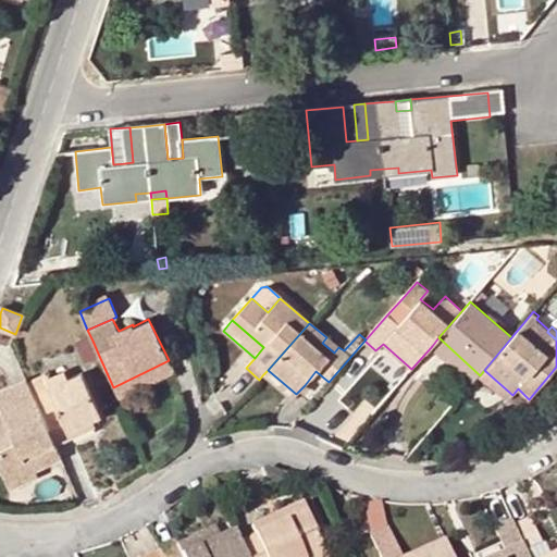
[(338,347),(326,337),(322,343),(334,353),(338,347)]
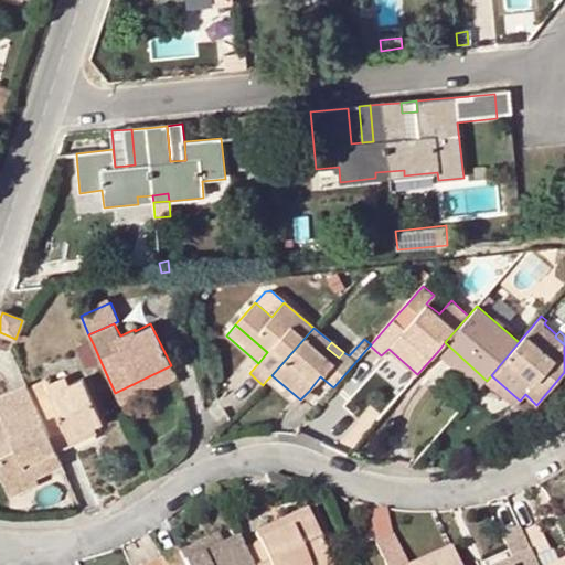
[(480,387),(487,381),(445,342),(438,351),(480,387)]
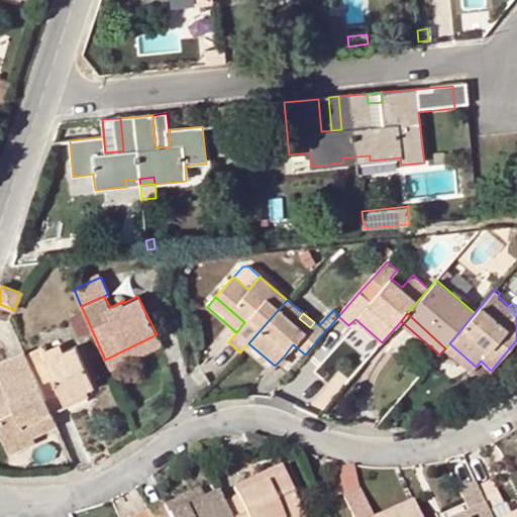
[(92,330),(86,316),(76,321),(83,334),(92,330)]
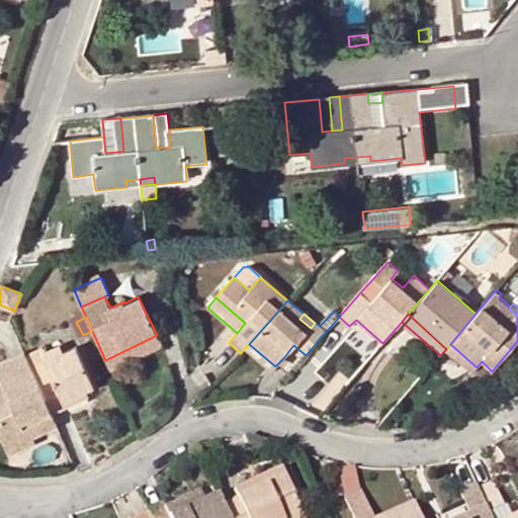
[(111,370),(162,345),(157,335),(105,360),(111,370)]
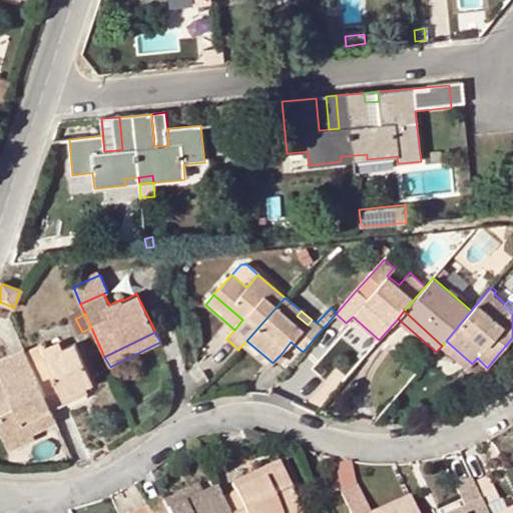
[(269,368),(273,363),(246,341),(241,346),(269,368)]
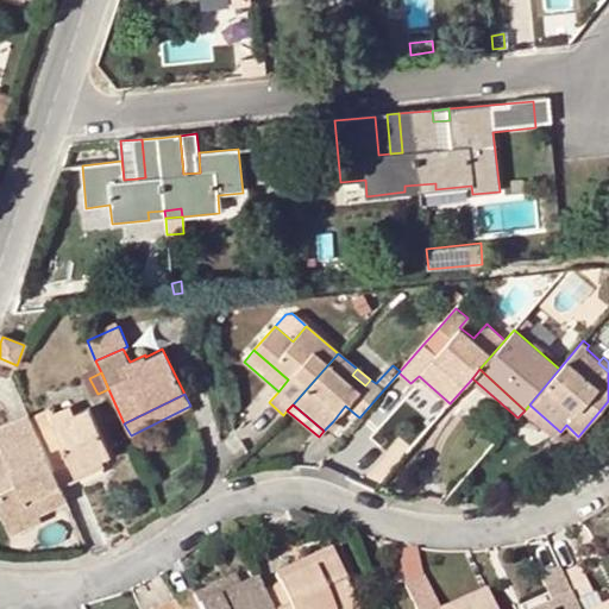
[(556,437),(560,432),(529,405),(525,410),(556,437)]
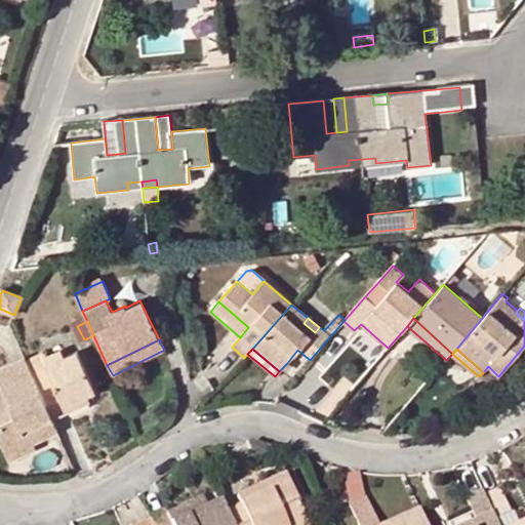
[(64,358),(48,365),(45,359),(43,353),(26,361),(51,418),(68,411),(65,405),(85,395),(95,390),(78,351),(64,358)]
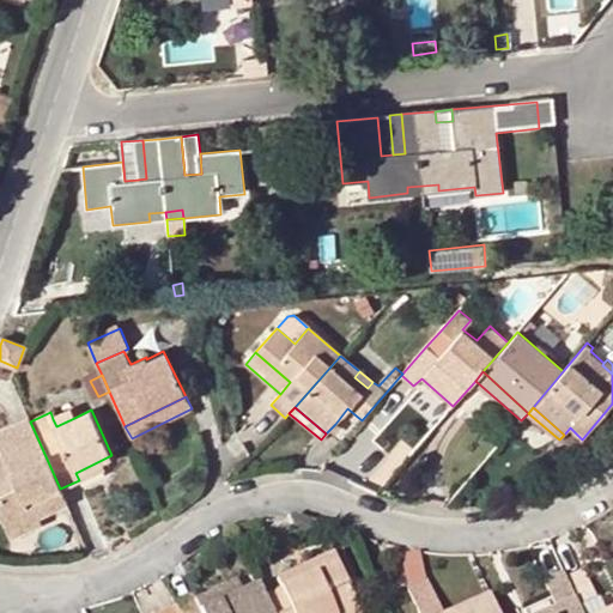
[(71,411),(53,419),(56,426),(74,418),(71,411)]
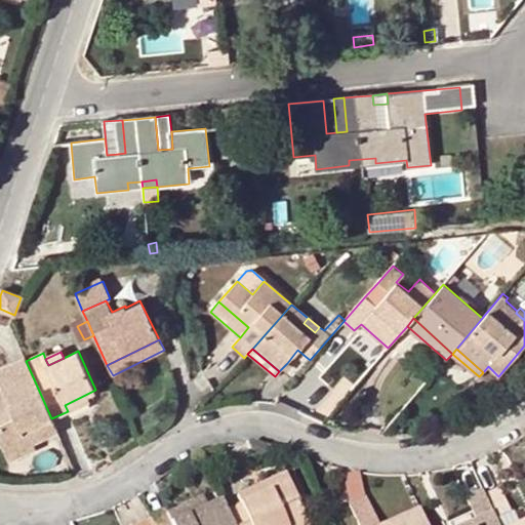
[(0,396),(0,440),(7,455),(34,443),(30,433),(53,421),(51,418),(26,361),(24,356),(9,364),(17,381),(2,389),(5,395),(0,396)]
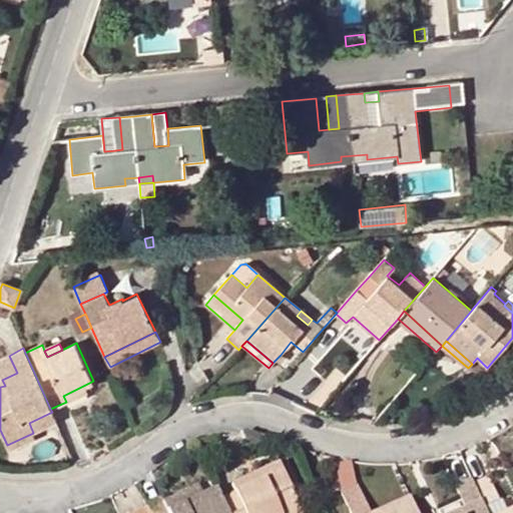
[(285,358),(281,355),(276,360),(280,364),(285,358)]
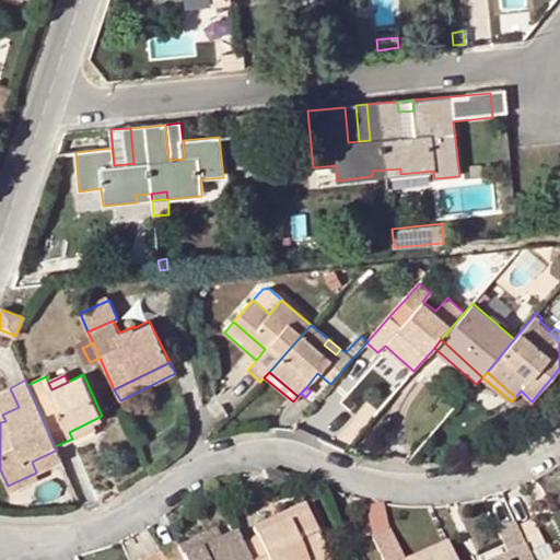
[(0,392),(0,409),(2,415),(19,407),(10,388),(0,392)]
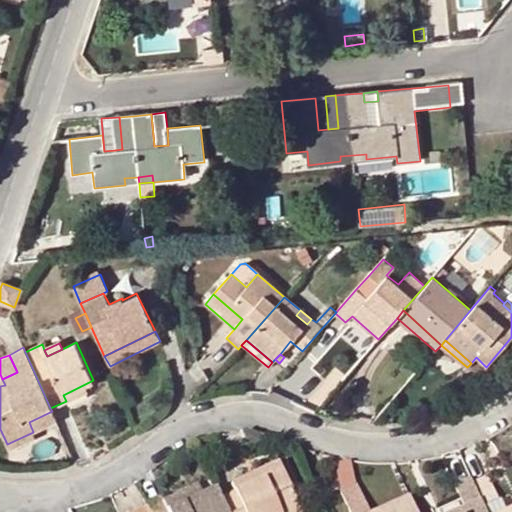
[(86,391),(83,385),(63,395),(66,401),(86,391)]
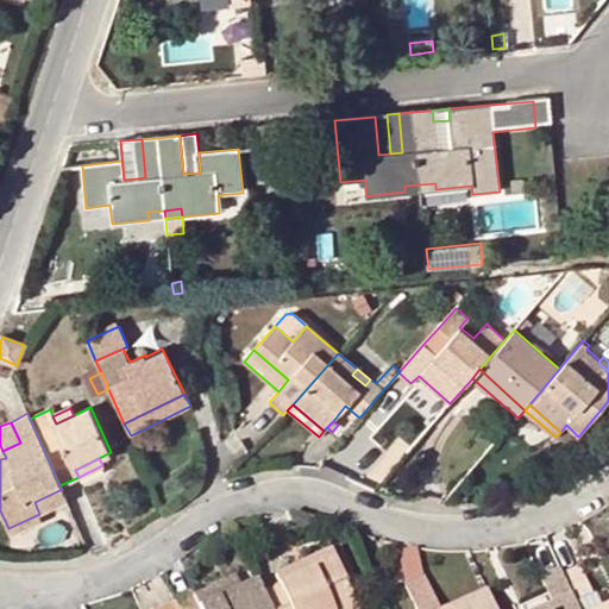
[(62,489),(35,502),(39,514),(67,502),(62,489)]
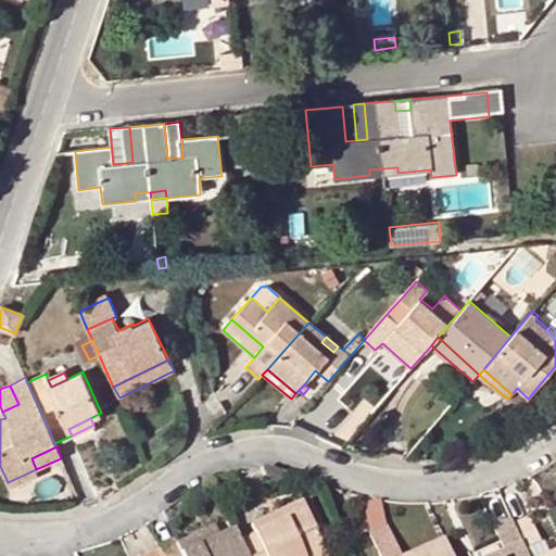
[(39,476),(36,469),(8,482),(11,489),(39,476)]
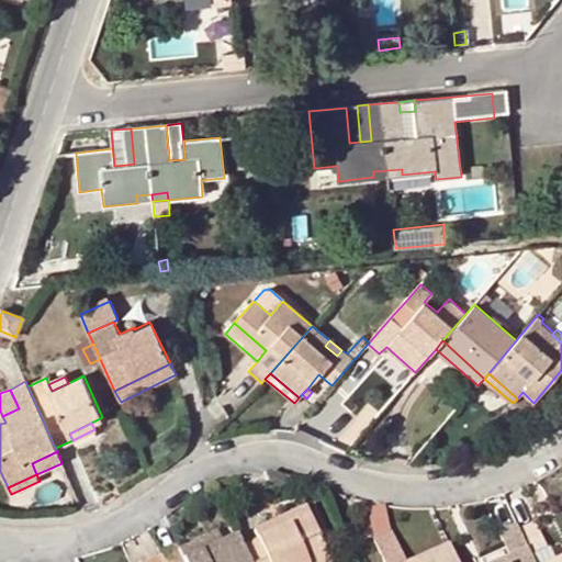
[(291,526),(276,532),(271,524),(255,532),(258,541),(244,548),(250,561),(330,561),(306,508),(287,517),(291,526)]
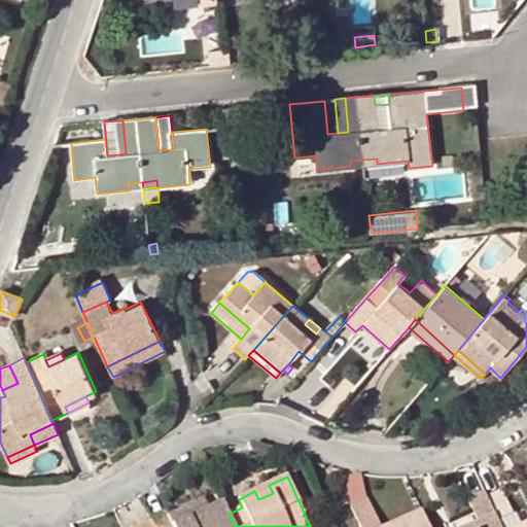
[(269,485),(254,491),(258,499),(273,493),(269,485)]
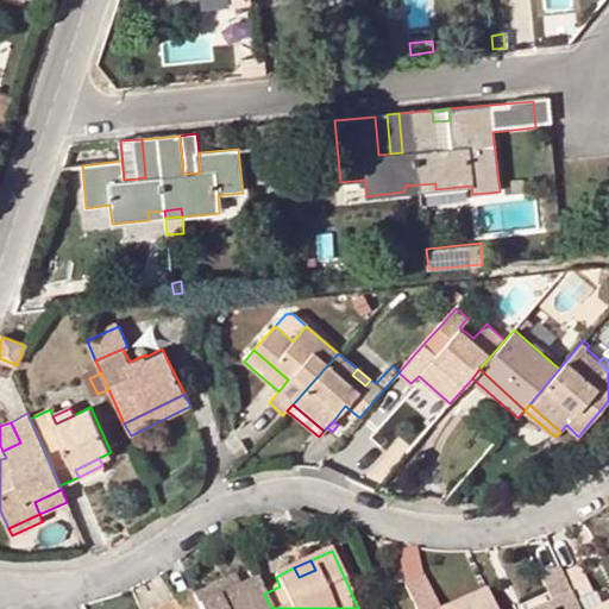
[(608,608),(608,603),(601,608),(596,595),(594,596),(579,566),(562,575),(576,604),(577,608),(608,608)]
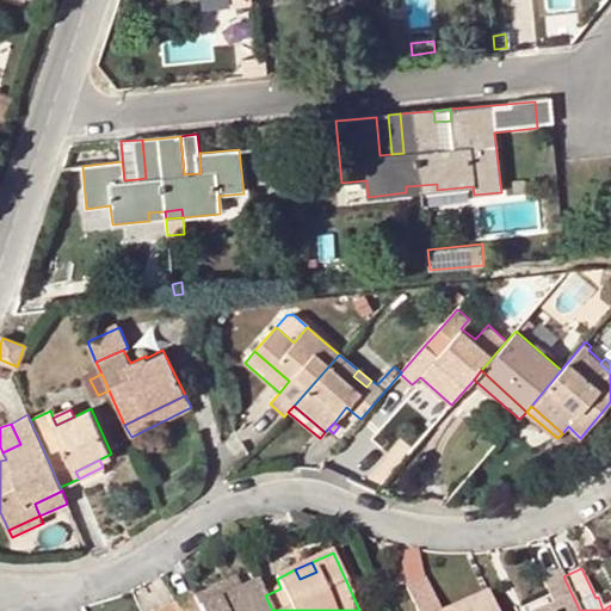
[(542,579),(554,606),(542,610),(579,610),(578,606),(563,576),(561,571),(542,579)]
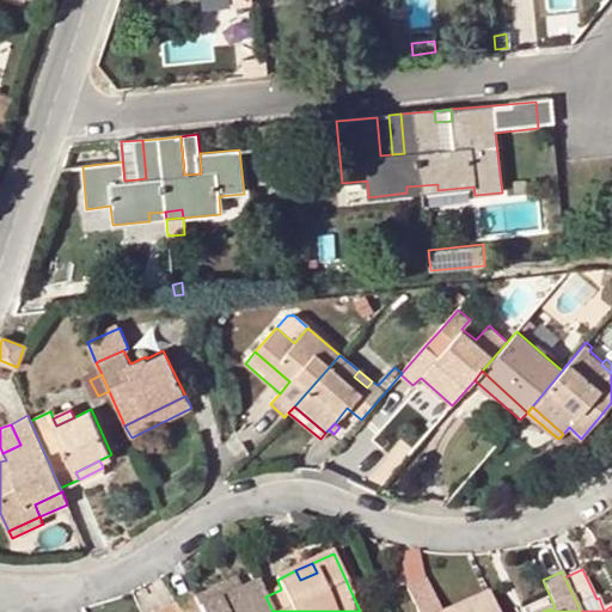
[(441,611),(426,579),(408,587),(418,611),(497,611),(489,593),(445,611),(441,611)]
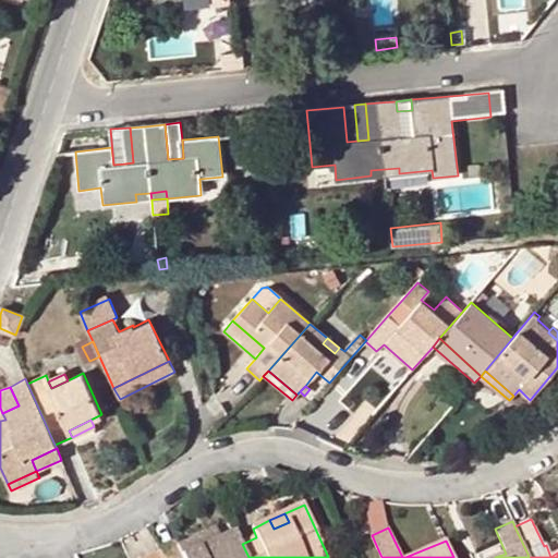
[(215,531),(181,547),(184,556),(219,541),(215,531)]
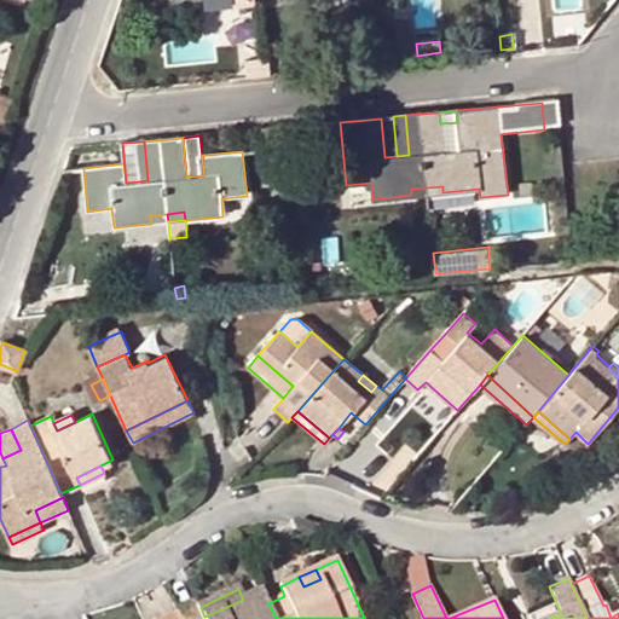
[(276,618),(268,603),(262,591),(243,600),(204,617),(201,607),(180,617),(181,618),(276,618)]
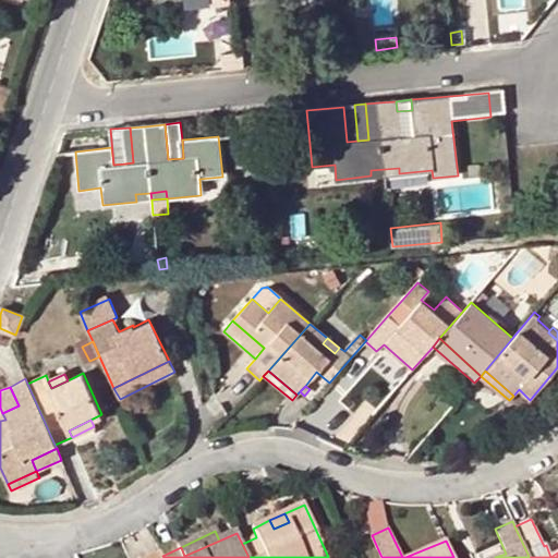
[(161,553),(162,556),(181,547),(178,541),(159,549),(161,553)]
